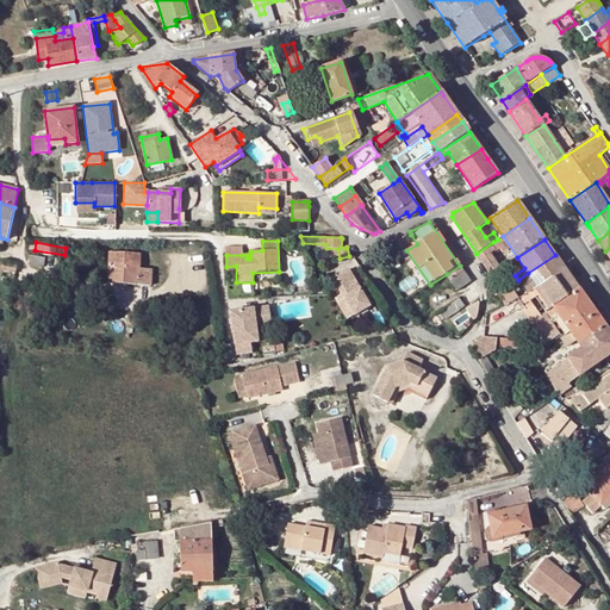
[(493,242),(477,254),(490,273),(499,266),(491,254),(498,248),(493,242)]
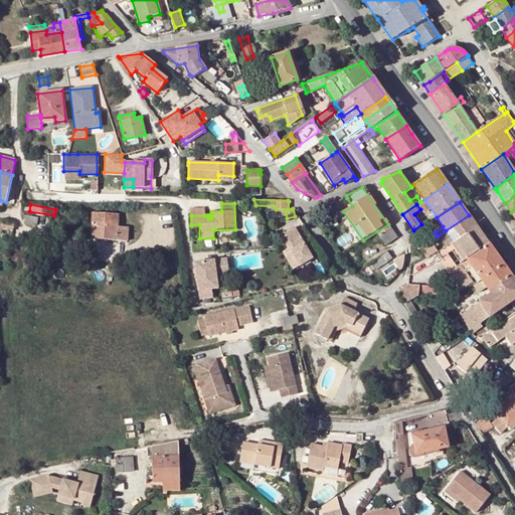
[(91,238),(97,238),(107,238),(127,239),(128,227),(118,227),(119,213),(92,212),(91,238)]
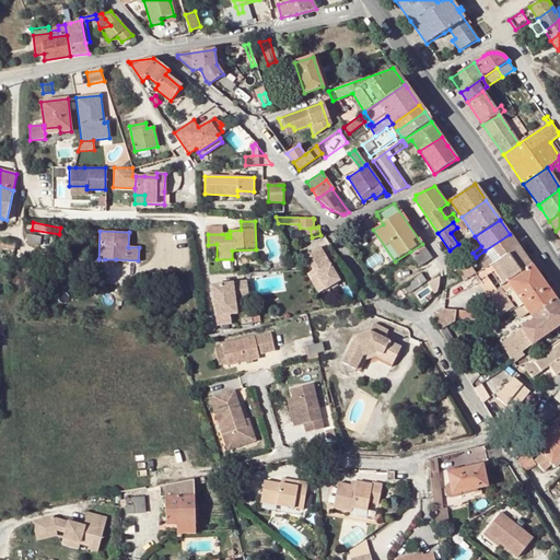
[(42,235),(28,234),(26,243),(39,245),(42,235)]
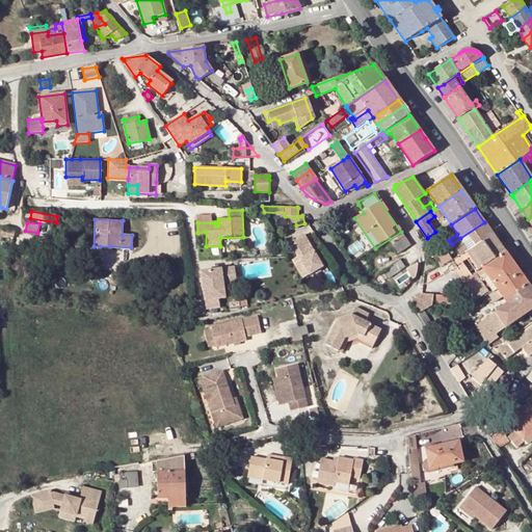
[(484,222),(460,238),(470,249),(493,234),(488,228),(484,222)]
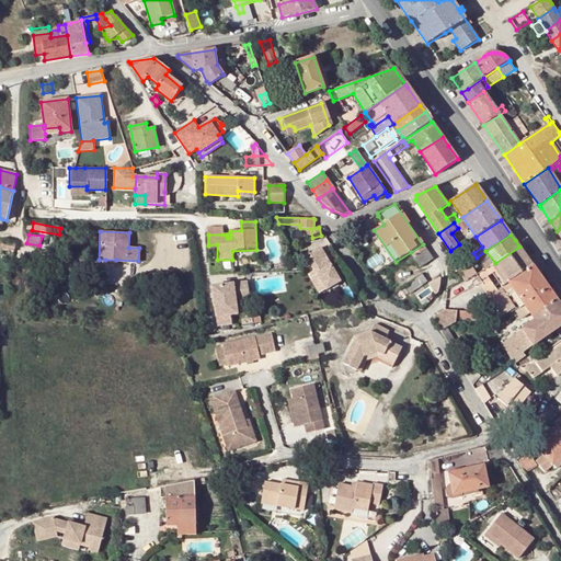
[(15,243),(0,239),(0,248),(14,251),(15,243)]
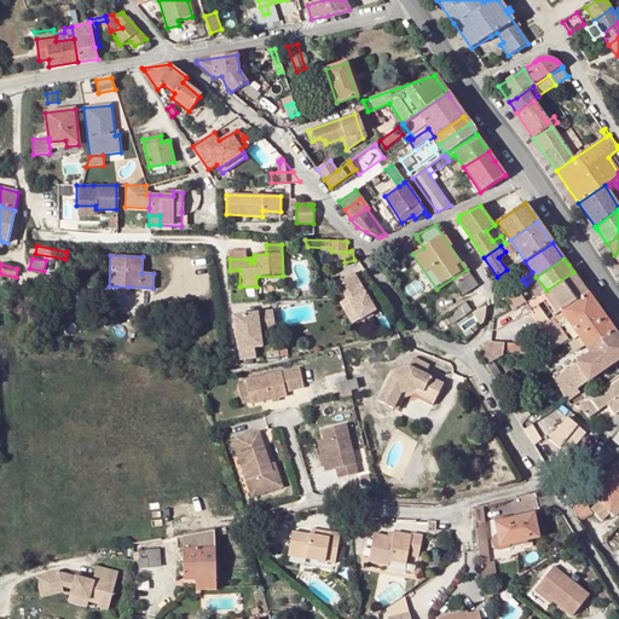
[(478,285),(467,270),(453,278),(464,294),(478,285)]
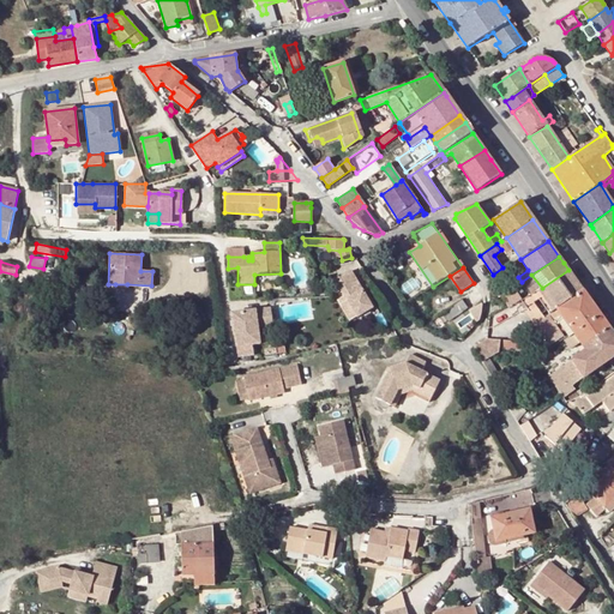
[(542,288),(557,309),(584,292),(569,270),(542,288)]
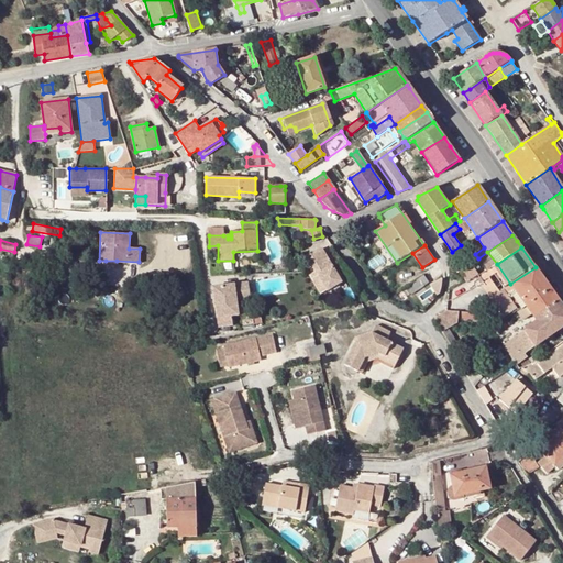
[(322,252),(320,253),(330,272),(333,269),(322,252)]
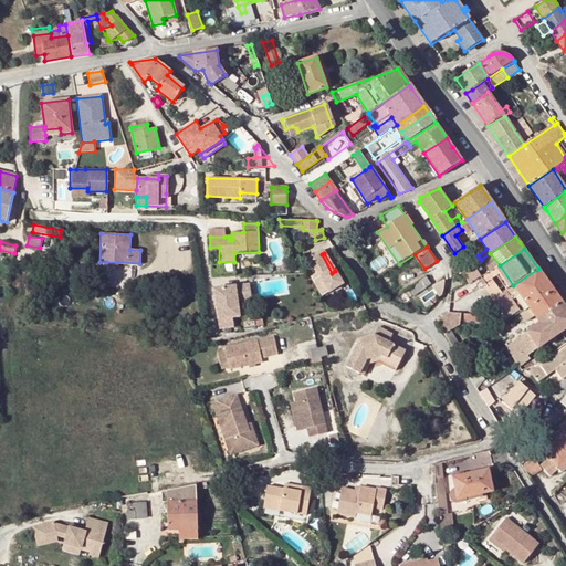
[(343,283),(335,271),(332,273),(322,254),(311,261),(318,275),(312,280),(322,296),(343,283)]
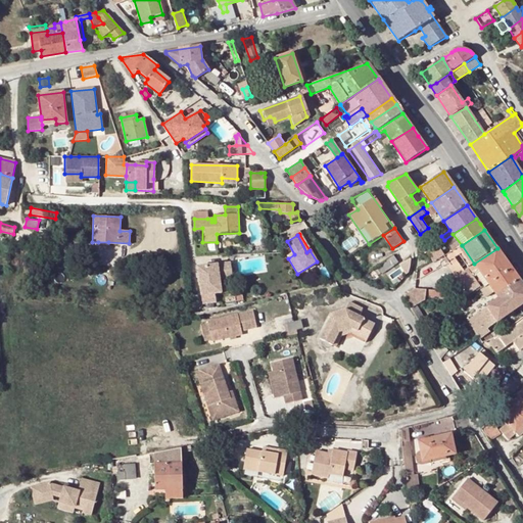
[(434,260),(443,255),(438,248),(429,253),(434,260)]
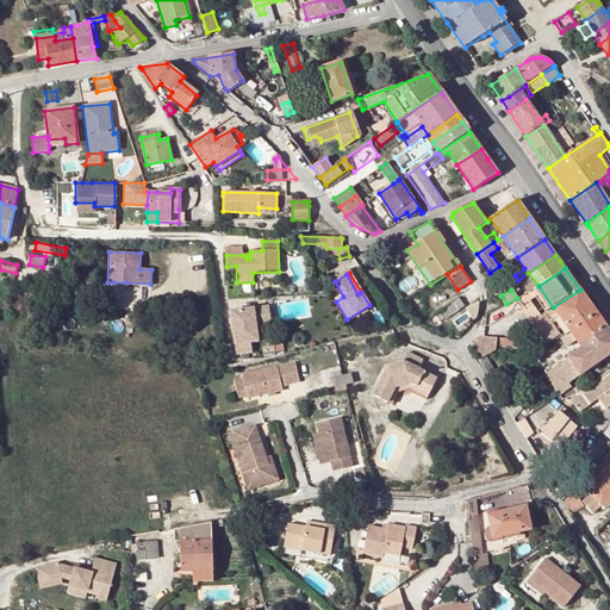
[(580,290),(553,307),(560,318),(571,332),(577,341),(579,346),(607,327),(580,290)]
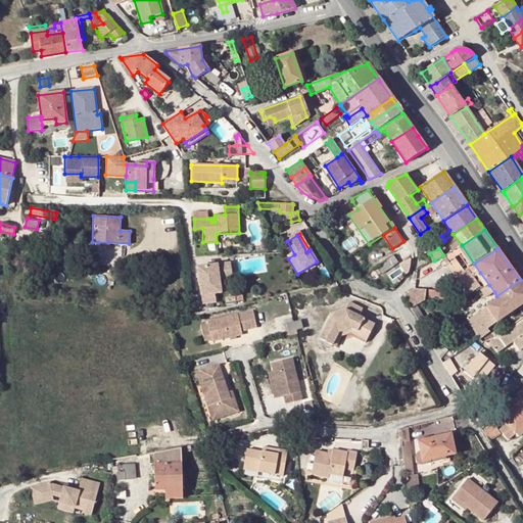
[(346,260),(353,271),(367,262),(360,250),(346,260)]
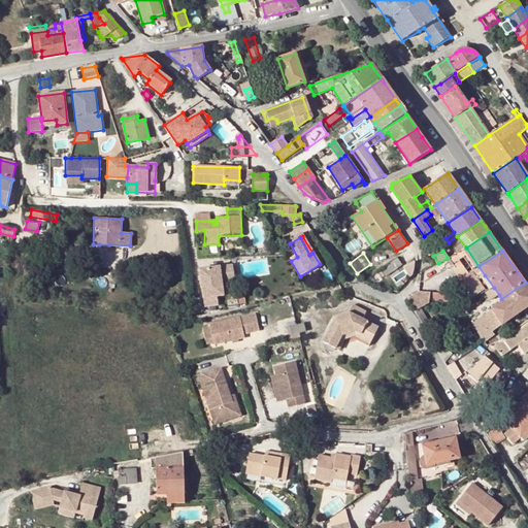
[(397,258),(377,272),(381,277),(385,275),(386,274),(401,264),(397,258)]
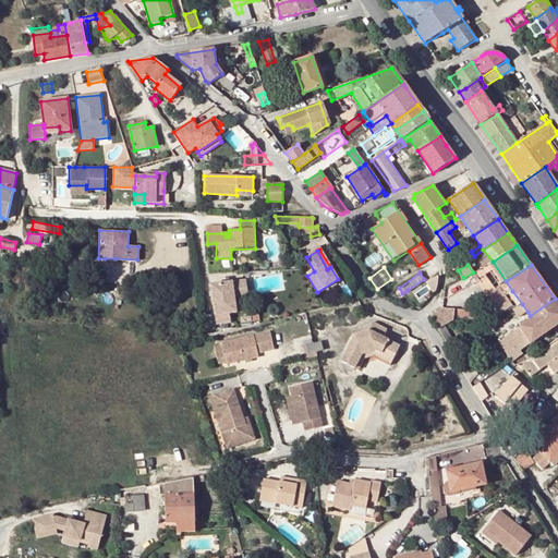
[(246,276),(210,280),(216,324),(230,322),(229,313),(235,312),(233,293),(247,291),(246,276)]
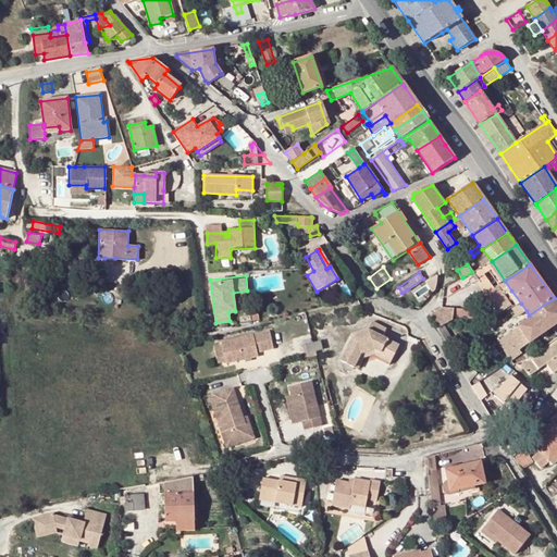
[(434,286),(436,276),(425,282),(431,294),(432,293),(434,286)]
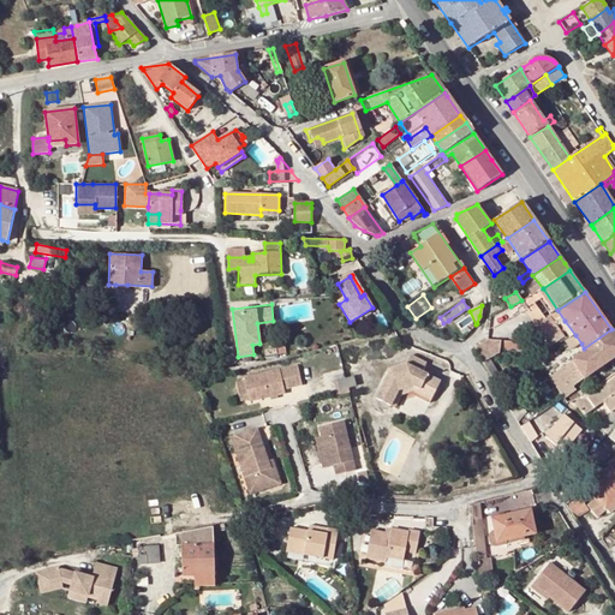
[(537,324),(530,329),(543,350),(562,338),(555,327),(559,324),(565,321),(557,310),(537,324)]
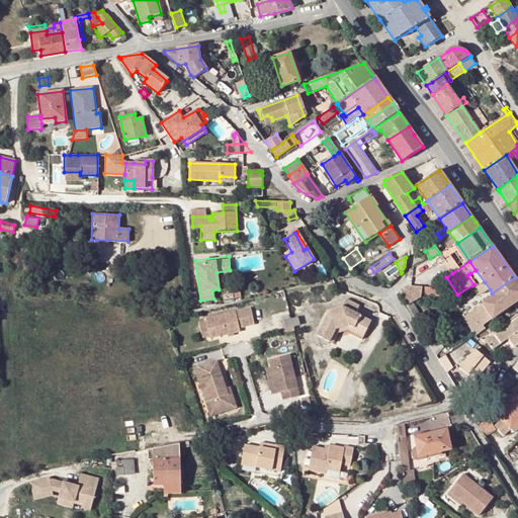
[(445,278),(446,277),(452,273),(447,266),(438,272),(443,279),(445,278)]
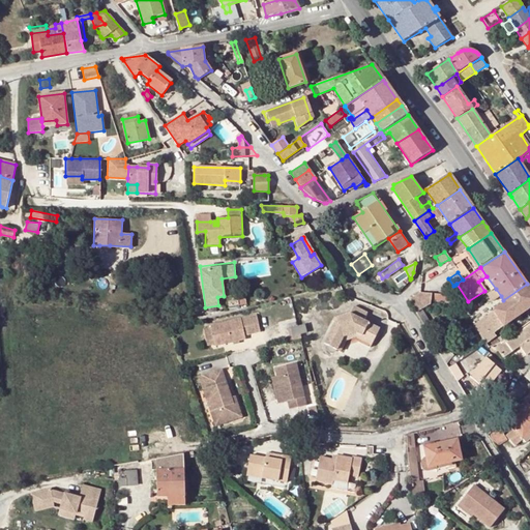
[(496,289),(487,276),(481,280),(491,293),(496,289)]
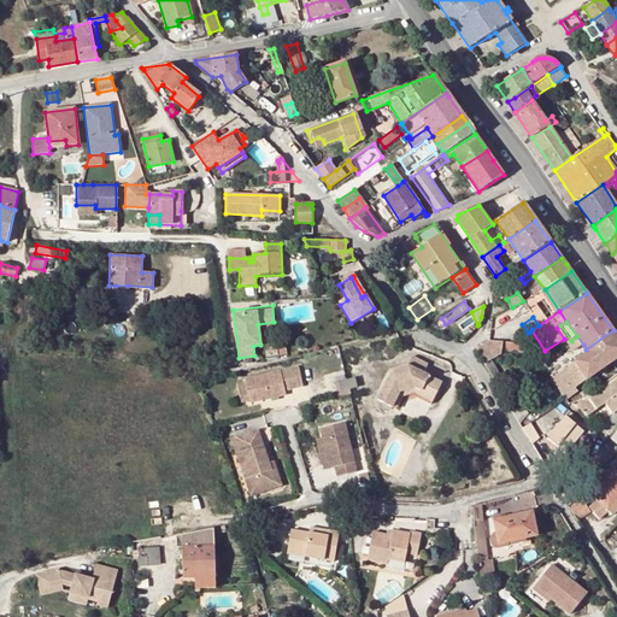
[(564,397),(566,399),(579,392),(575,387),(616,358),(616,335),(613,330),(586,350),(582,352),(585,357),(575,363),(551,380),(564,397)]
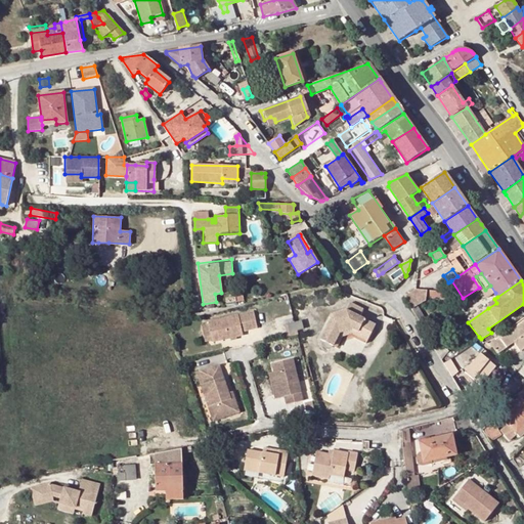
[(485,290),(482,292),(487,299),(495,293),(490,286),(485,290)]
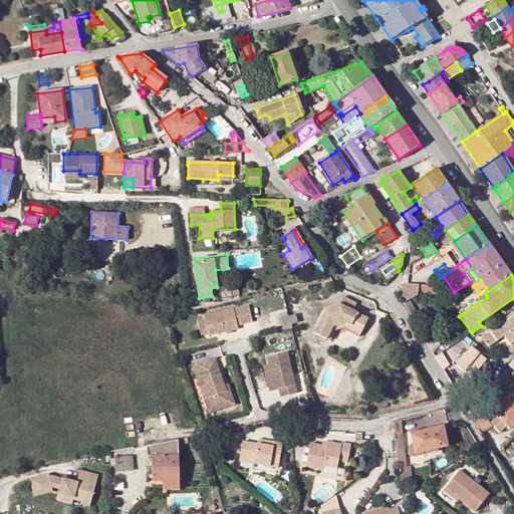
[(418,284),(408,283),(396,290),(398,292),(403,301),(408,298),(415,294),(418,294),(418,290),(418,284)]
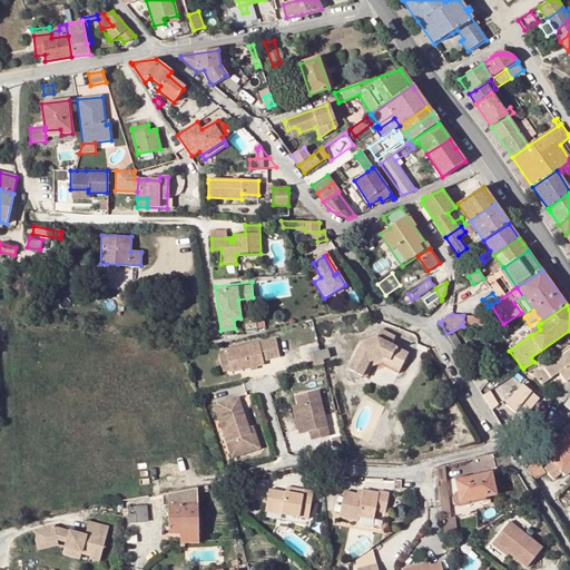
[(494,317),(475,316),(471,315),(471,323),(477,323),(475,325),(493,327),(494,317)]
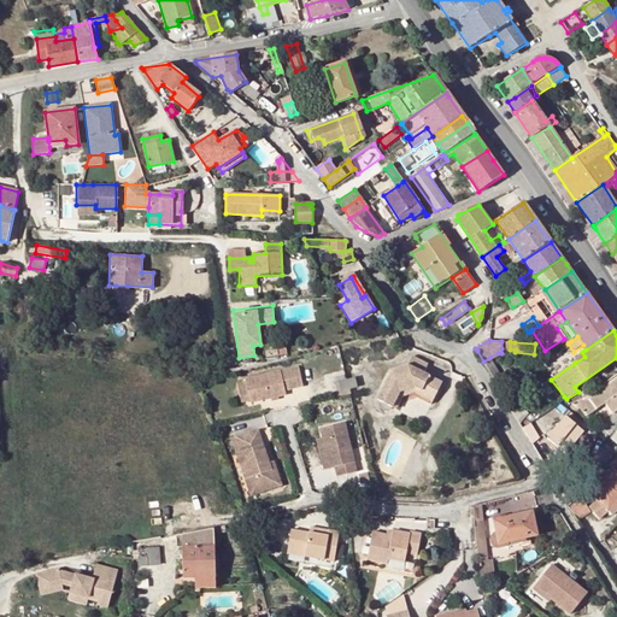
[(393,370),(378,400),(392,409),(400,393),(415,389),(434,399),(442,383),(423,374),(428,364),(412,357),(407,365),(393,370)]
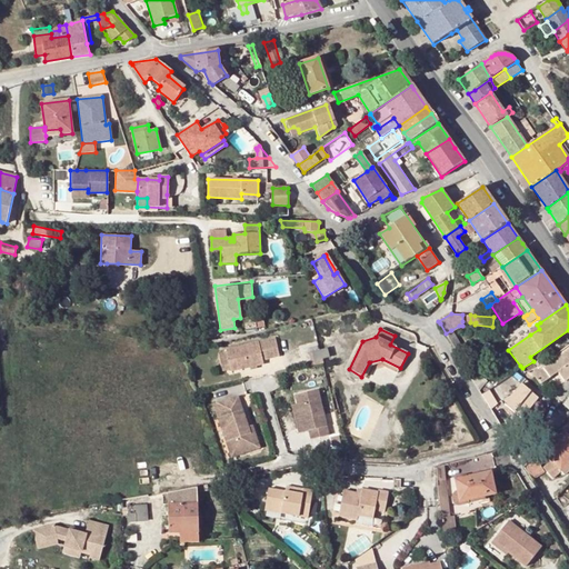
[(451,330),(446,333),(455,348),(460,345),(451,330)]
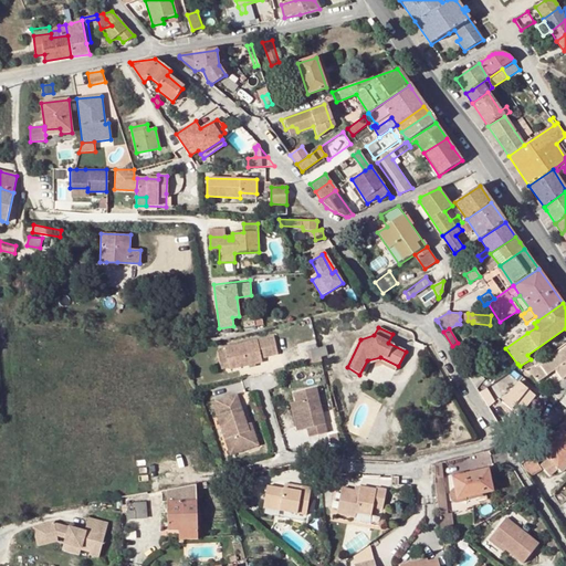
[(275,337),(227,350),(227,353),(232,370),(232,373),(241,369),(264,364),(263,359),(280,355),(275,337)]
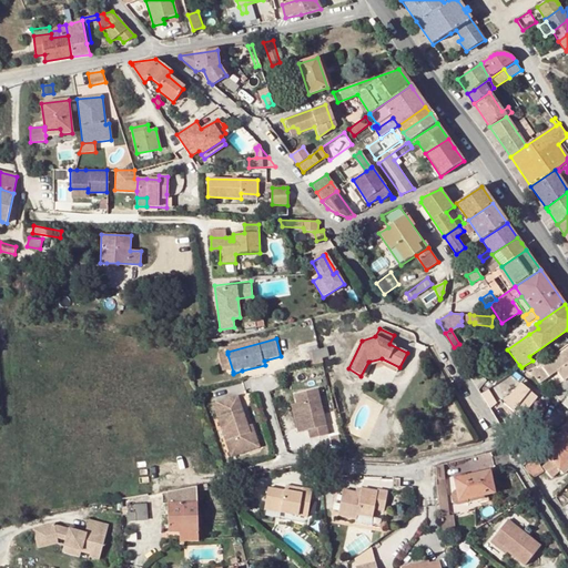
[(326,350),(318,351),(312,352),(314,361),(321,359),(327,357),(326,350)]
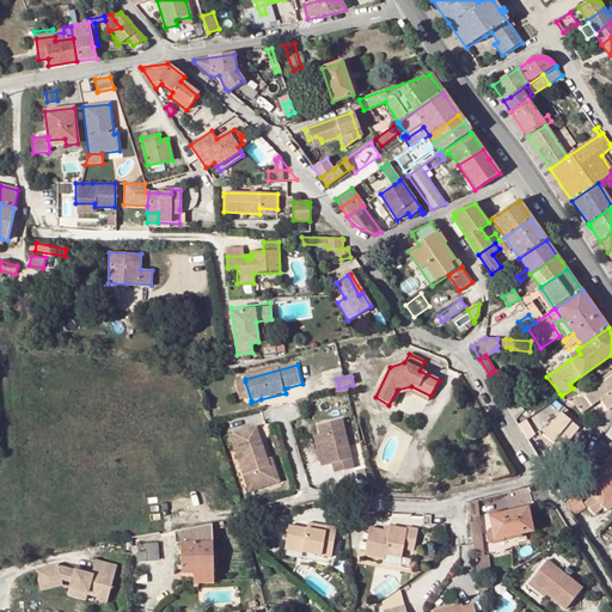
[(611,409),(611,377),(607,380),(605,377),(582,391),(579,395),(565,401),(568,404),(573,408),(577,408),(582,415),(601,403),(609,412),(611,409)]
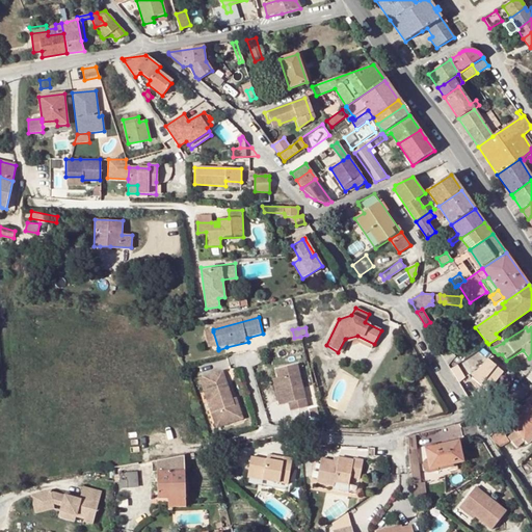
[(213,331),(207,334),(212,349),(218,348),(213,331)]
